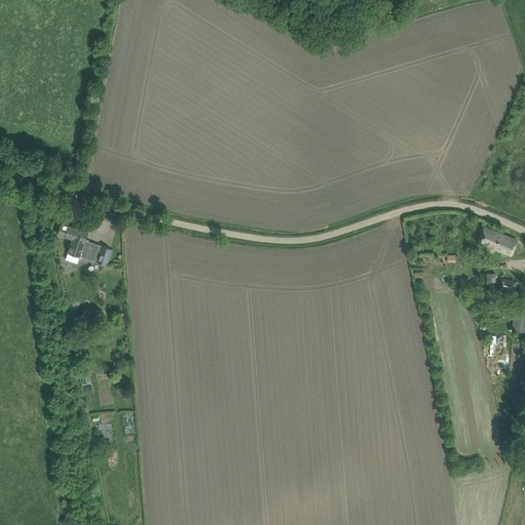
[(88,232),(62,223),(57,234),(73,239),(68,252),(66,259),(77,264),(80,256),(106,265),(111,249),(85,240),(88,232)]
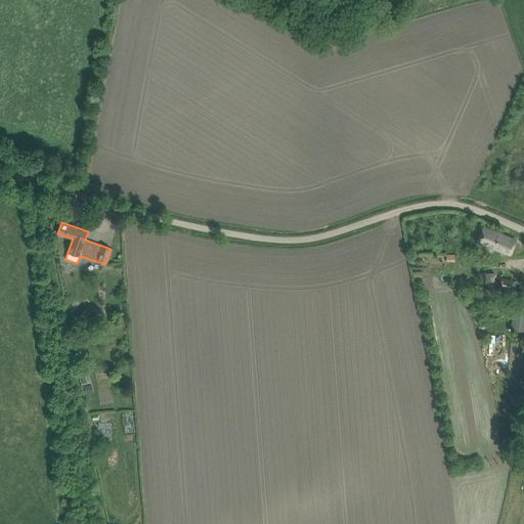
[(477,241),(510,255),(516,241),(483,226),(477,241)]
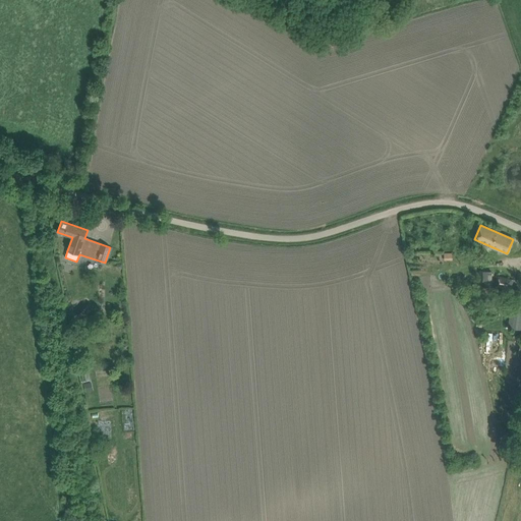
[(479,271),(479,281),(493,282),(493,271),(479,271)]
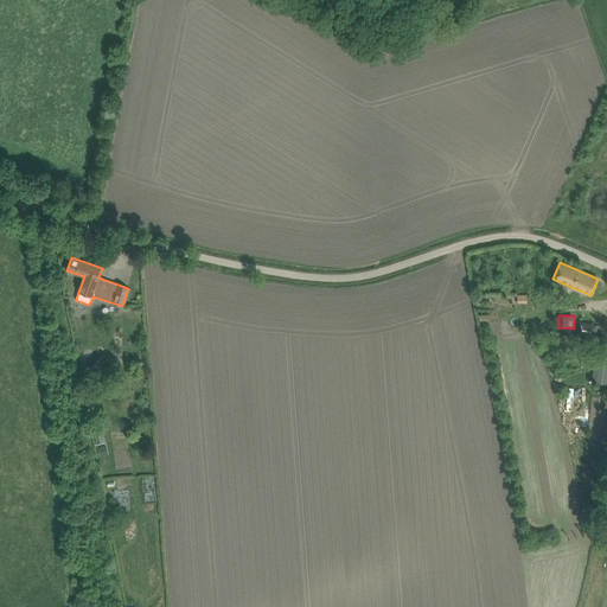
[(576,336),(595,340),(599,325),(580,321),(576,336)]
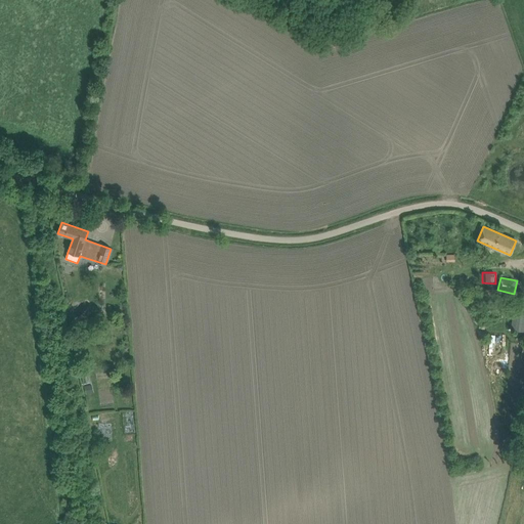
[(523,290),(519,289),(513,331),(523,332),(523,322),(523,290)]
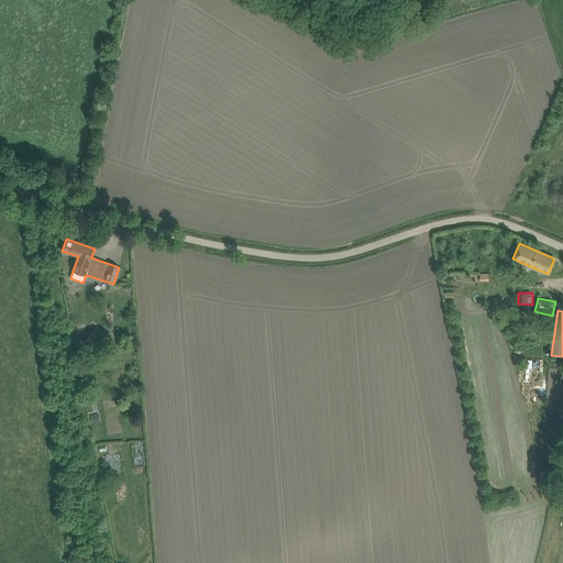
[(520,328),(522,340),(541,337),(539,323),(520,328)]
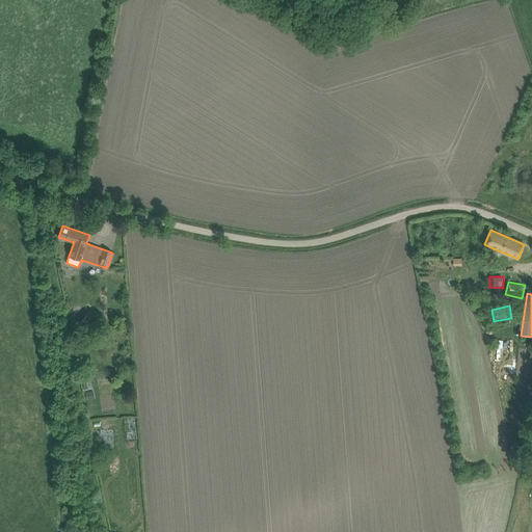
[(89,375),(82,377),(85,390),(91,389),(89,375)]
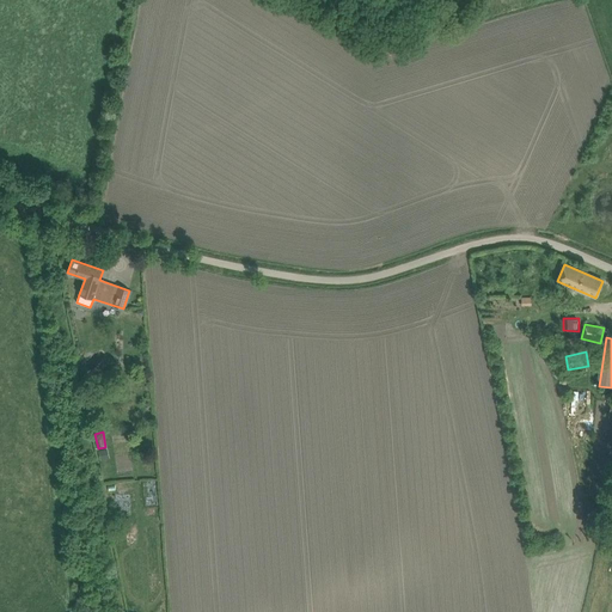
[(106,448),(98,451),(101,460),(109,458),(106,448)]
